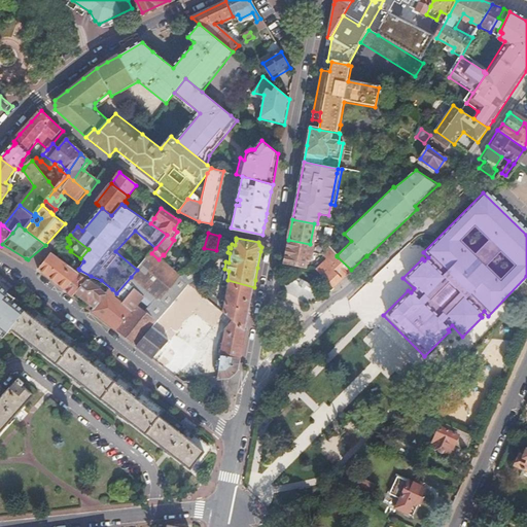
[(305,268),(310,244),(288,240),(284,264),(305,268)]
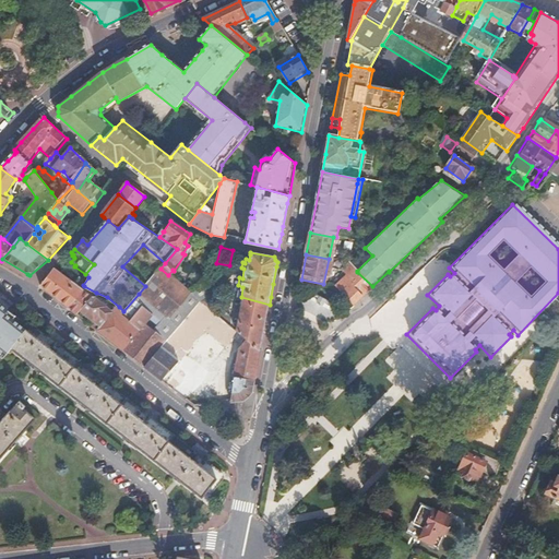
[(357,271),(348,263),(335,286),(339,290),(357,272),(357,271)]
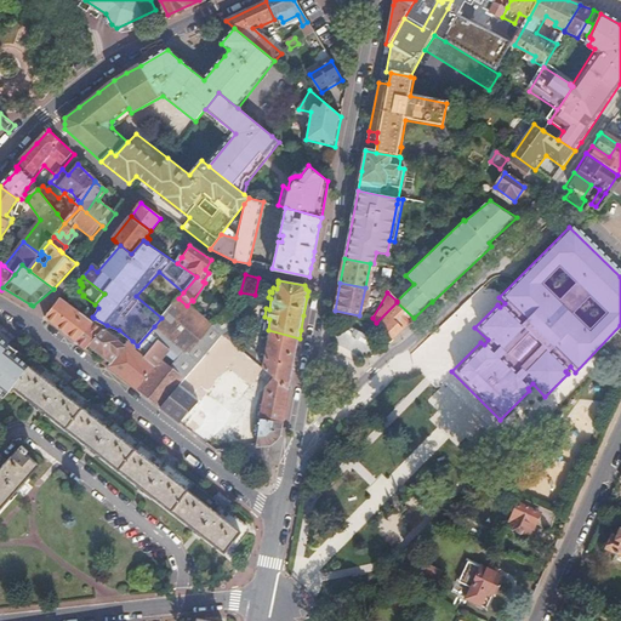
[(187,306),(178,298),(161,318),(154,326),(165,335),(171,326),(187,341),(180,349),(188,357),(195,347),(214,328),(205,320),(187,306)]
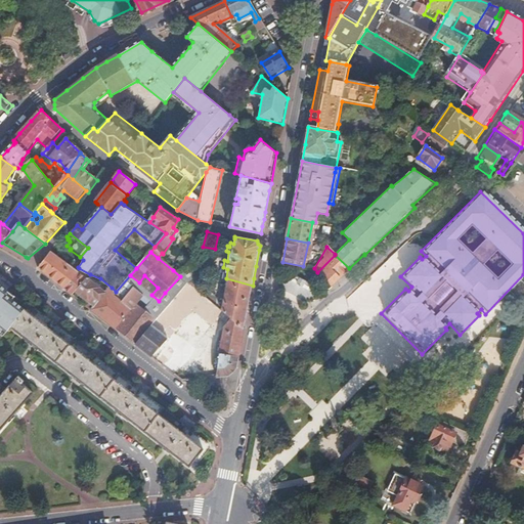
[(76,272),(50,253),(37,267),(63,288),(76,272)]
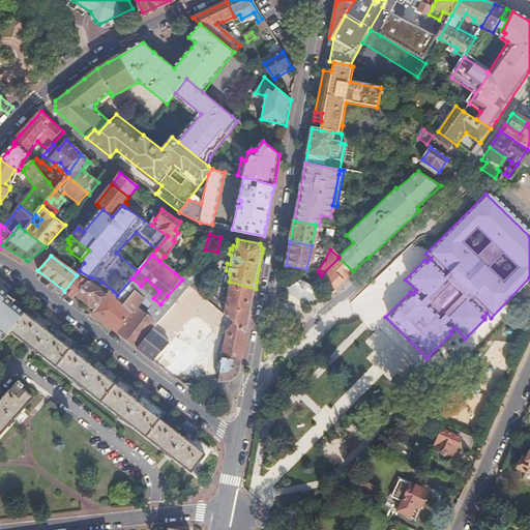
[(353,271),(339,258),(321,275),(334,290),(353,272),(353,271)]
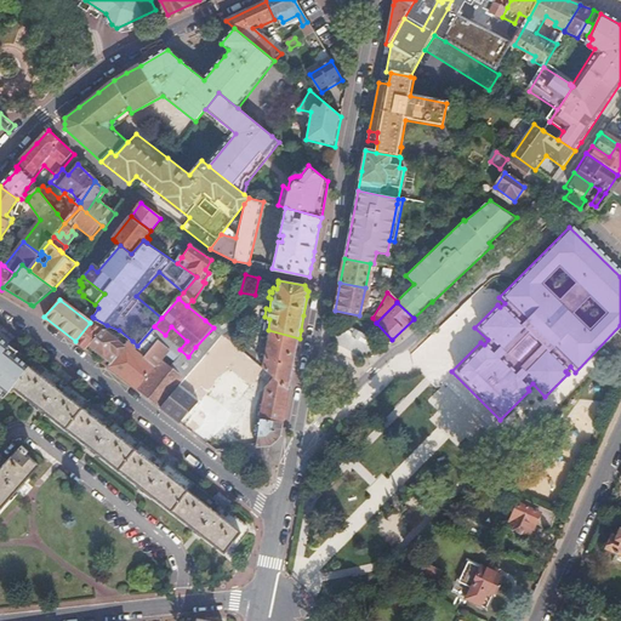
[(212,317),(217,324),(222,320),(217,313),(212,317)]
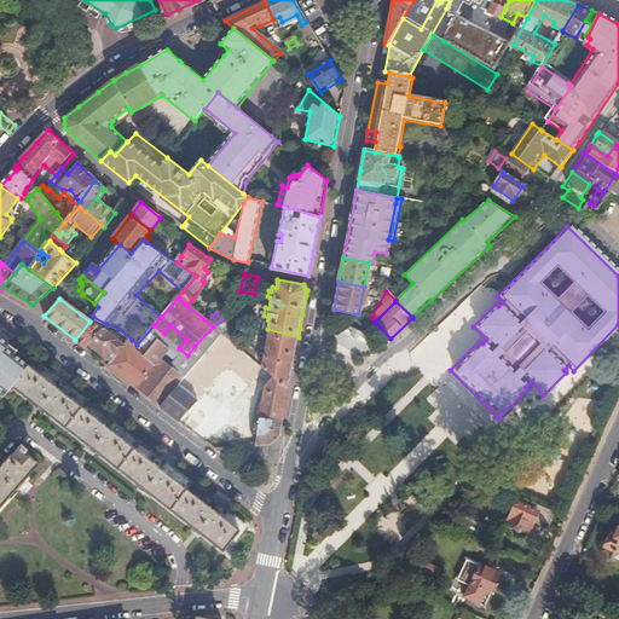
[(217,323),(213,327),(223,335),(233,345),(238,339),(229,330),(236,325),(225,316),(221,319),(217,323)]
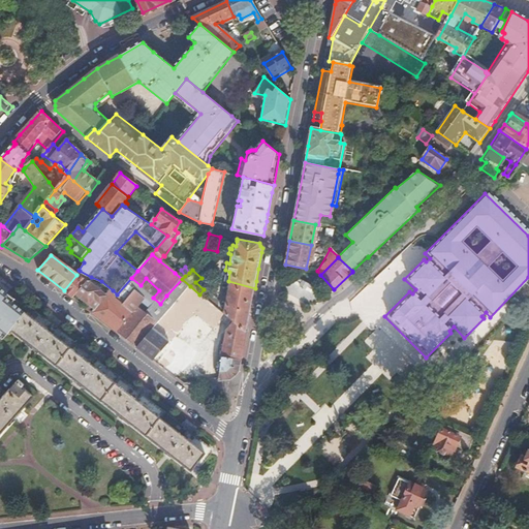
[(86,283),(76,275),(64,290),(73,298),(76,293),(86,283)]
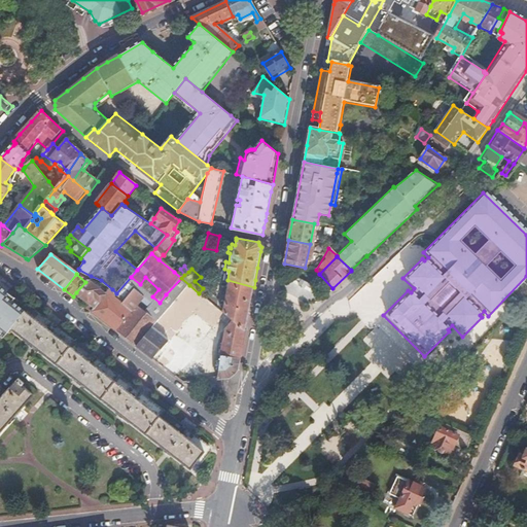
[(289,275),(287,279),(299,284),(297,286),(306,290),(307,288),(318,293),(320,290),(289,275)]
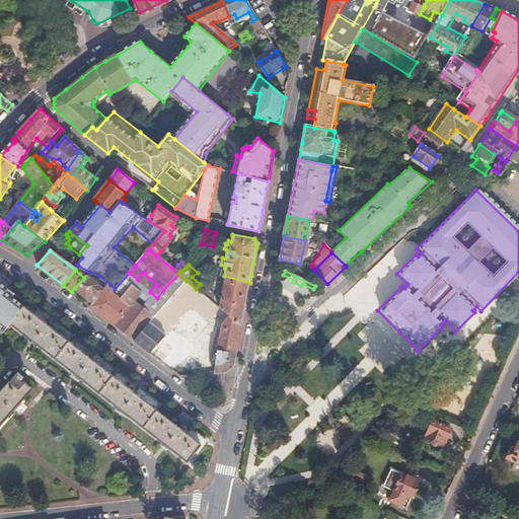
[(138,280),(129,273),(115,289),(112,292),(130,308),(135,302),(155,318),(166,305),(157,298),(150,292),(156,285),(143,273),(138,280)]
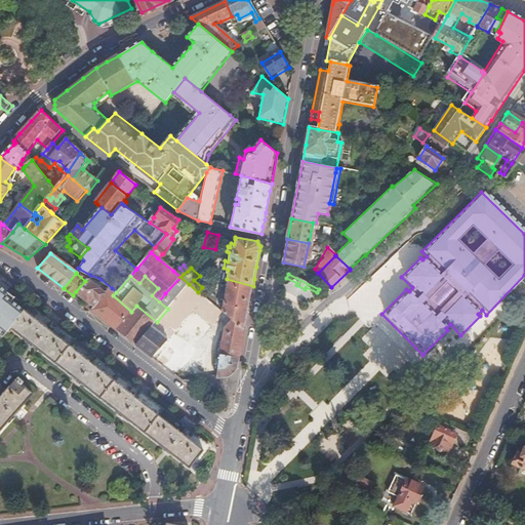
[(189,284),(180,277),(165,293),(174,301),(189,284)]
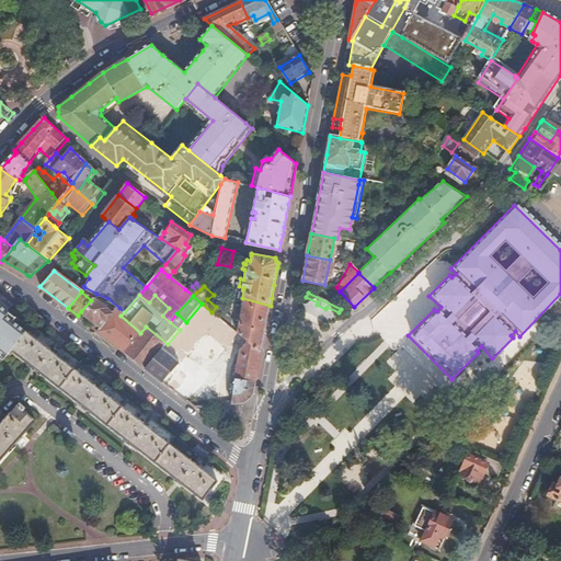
[(240,306),(236,332),(239,335),(243,339),(261,354),(264,338),(267,321),(268,313),(271,306),(242,298),(239,298),(237,306),(240,306)]
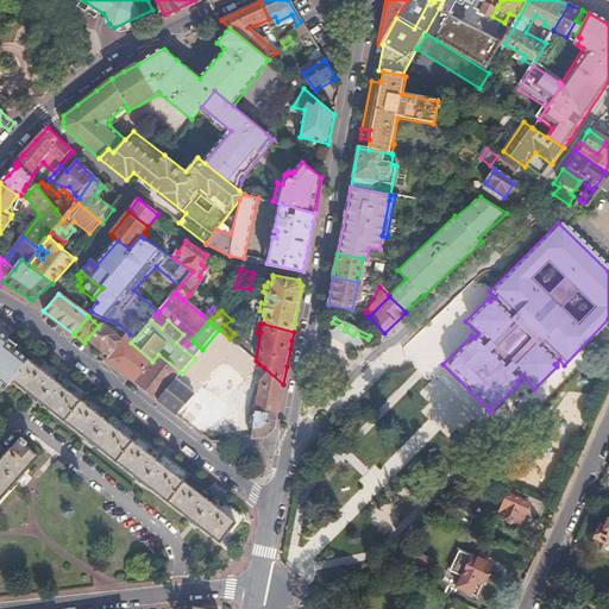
[(121,344),(99,326),(88,338),(102,350),(99,355),(106,359),(108,356),(111,357),(121,344)]
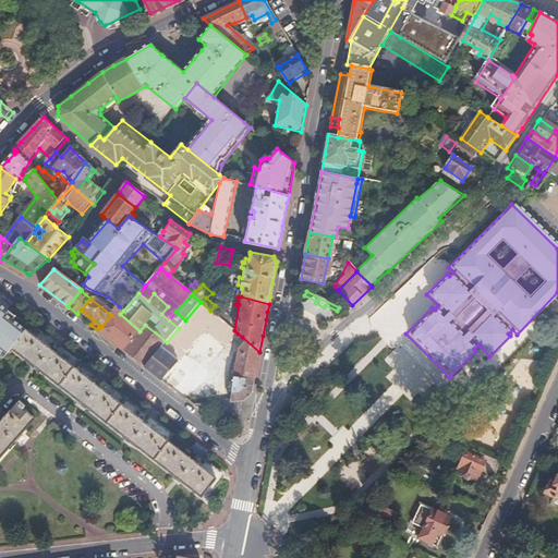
[(0,349),(3,352),(9,346),(27,324),(5,305),(0,301),(0,349)]
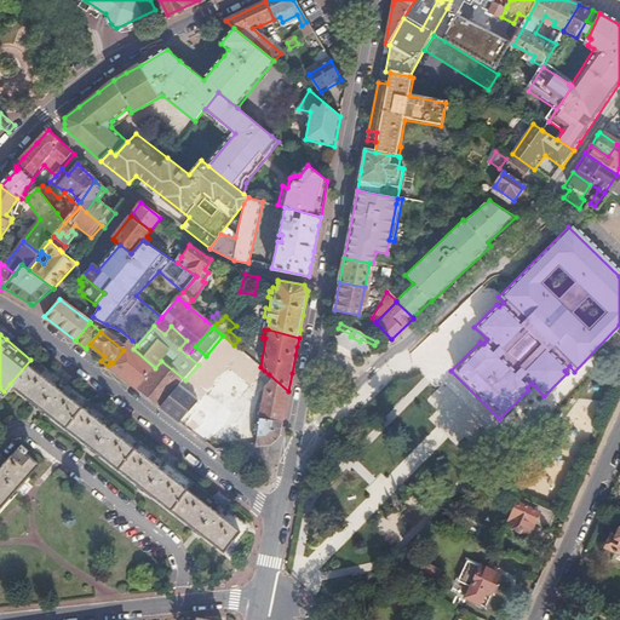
[(234,345),(223,336),(206,356),(228,369),(202,403),(199,401),(196,405),(199,407),(184,425),(205,443),(264,371),(260,367),(234,345)]
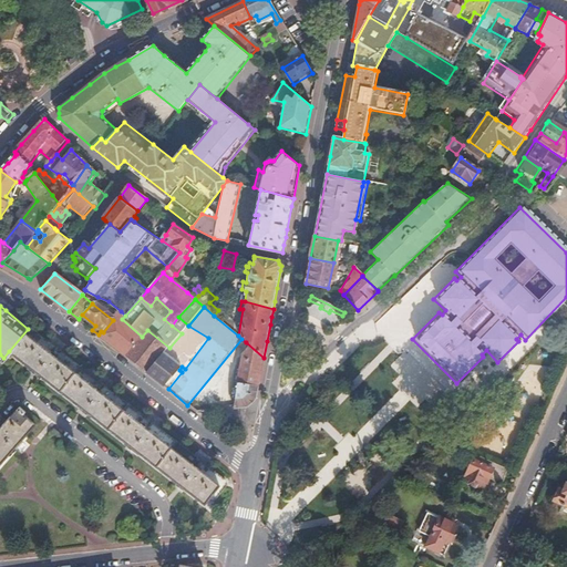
[(125,316),(121,311),(113,320),(103,332),(100,336),(113,347),(126,357),(142,337),(122,319),(125,316)]
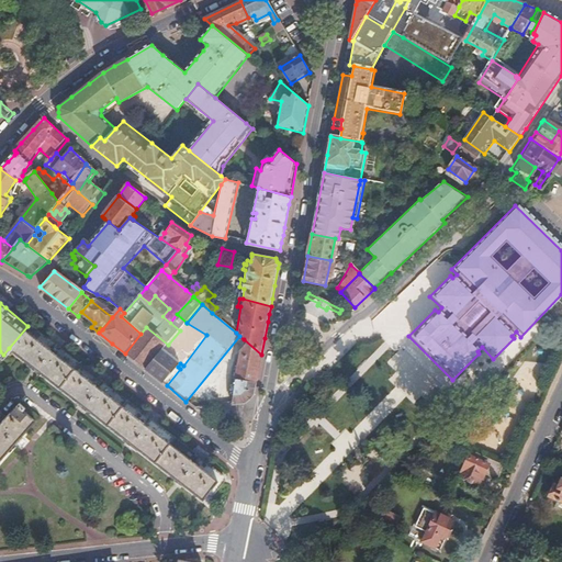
[(177,314),(170,323),(180,330),(187,323),(177,314)]
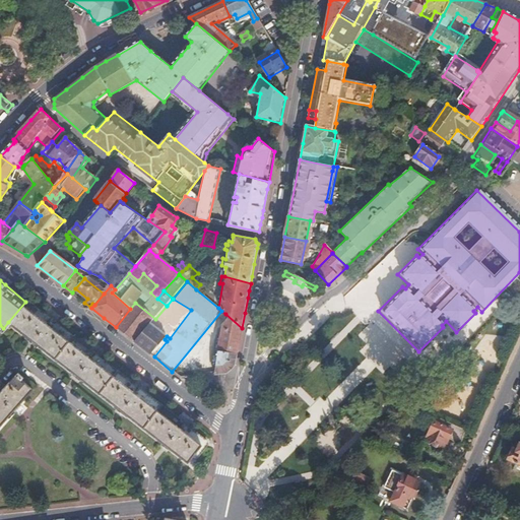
[(191,310),(173,299),(167,306),(155,319),(152,323),(167,336),(170,338),(191,310)]
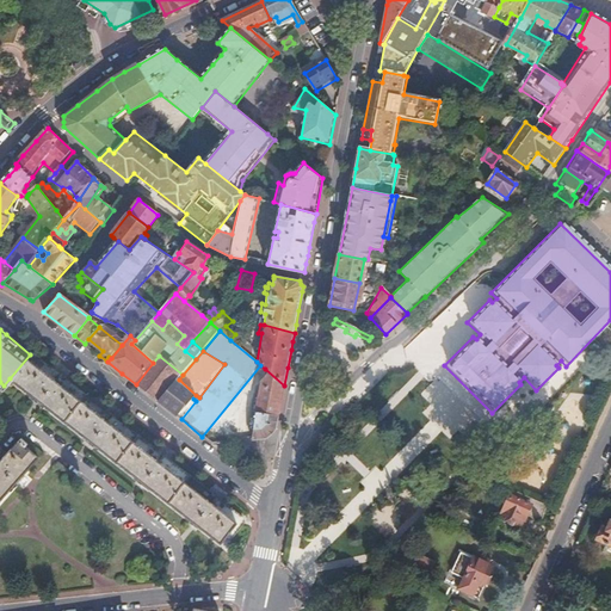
[(10,378),(221,544),(232,530),(242,516),(32,352),(30,355),(10,378)]
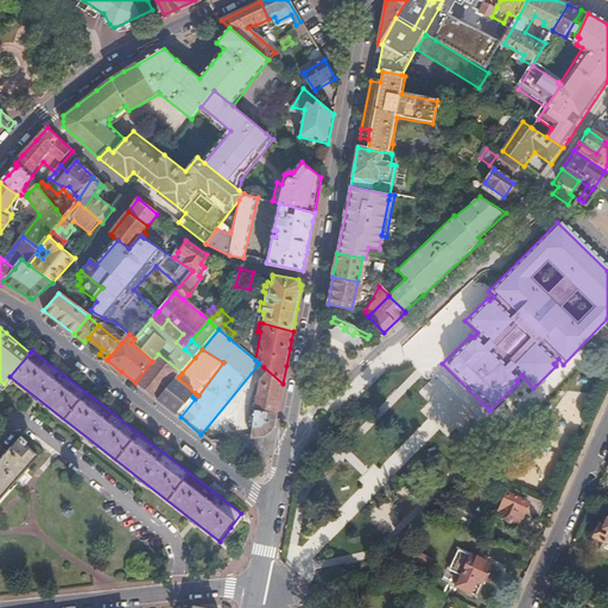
[(158,354),(152,361),(135,382),(147,391),(159,400),(178,378),(182,373),(158,354)]
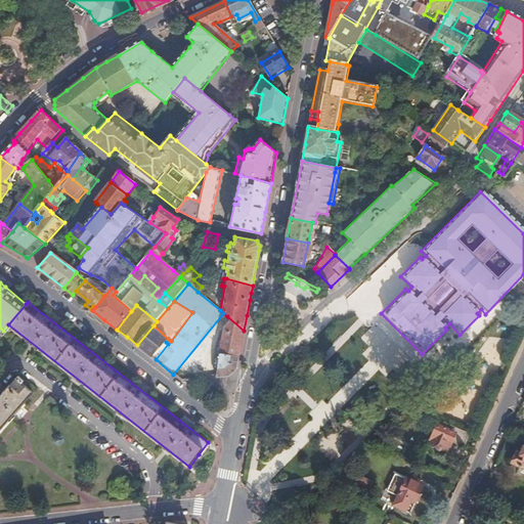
[(244,331),(227,316),(216,378),(220,377),(228,376),(232,370),(237,366),(238,356),(239,351),(241,346),(242,341),(243,336),(244,331)]
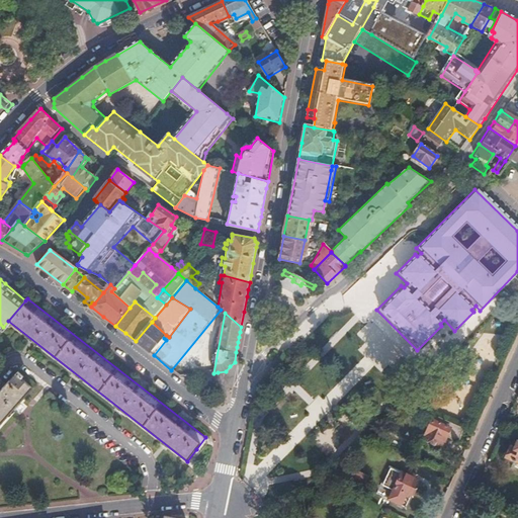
[(152,322),(136,341),(141,346),(144,347),(151,354),(164,338),(166,335),(152,322)]
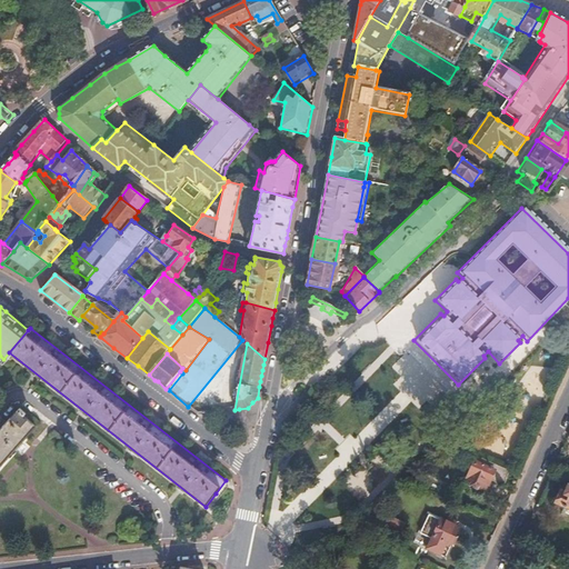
[(229,400),(232,382),(218,380),(215,406),(221,407),(223,399),(229,400)]
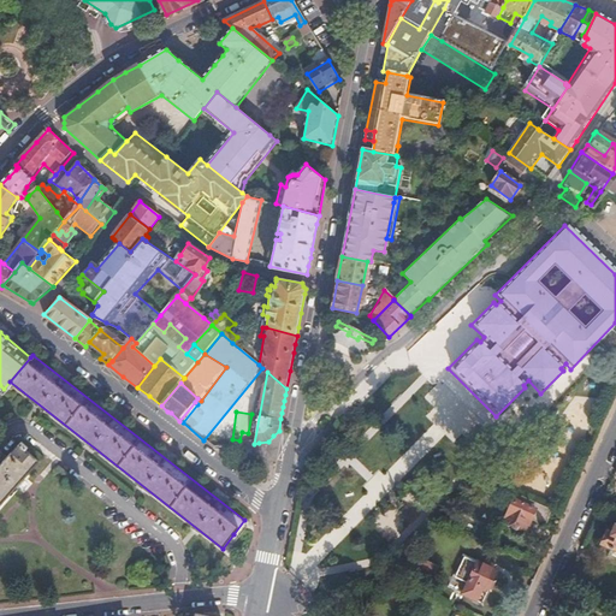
[(16,443),(0,461),(0,503),(36,461),(16,443)]
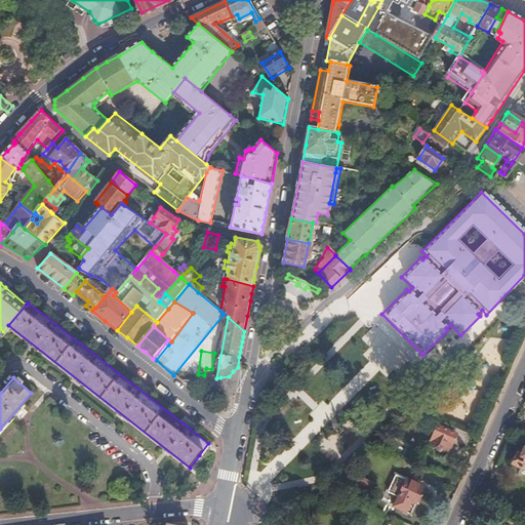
[(460,448),(467,436),(439,422),(430,443),(433,444),(432,448),(436,450),(438,446),(445,450),(449,443),(460,448)]
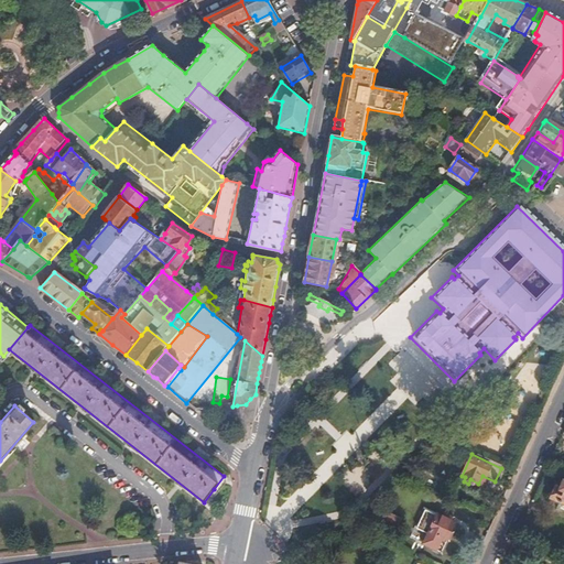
[(552,488),(548,499),(559,505),(557,507),(563,510),(563,479),(557,491),(552,488)]
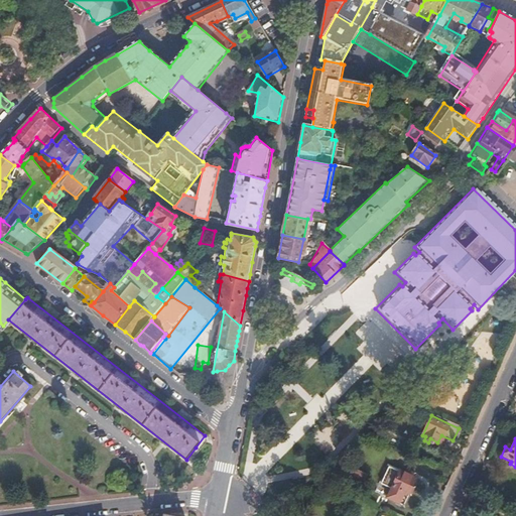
[(345,466),(341,475),(359,483),(363,474),(345,466)]
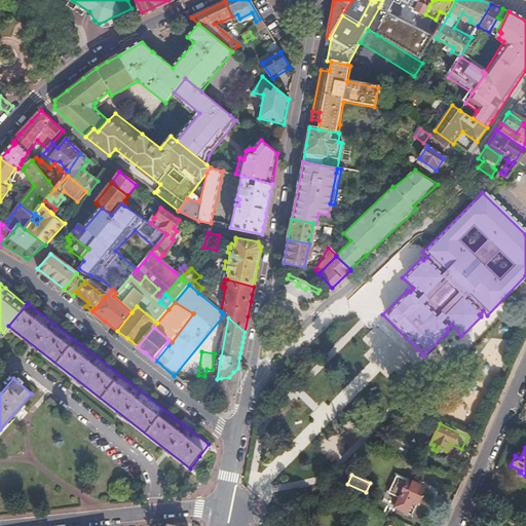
[(399,478),(391,495),(397,497),(392,508),(409,515),(421,487),(399,478)]
